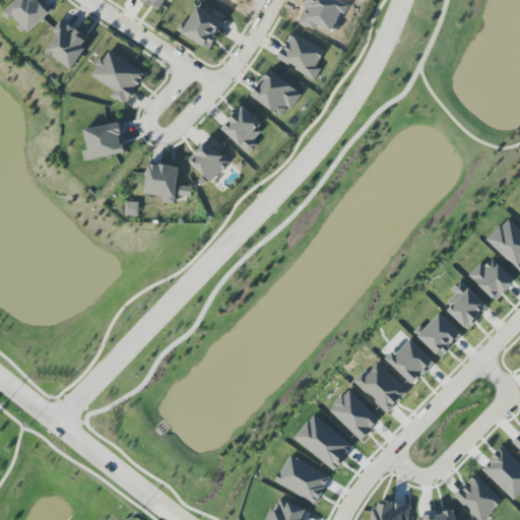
[(27,34),(51,12),(40,0),(17,0),(6,11),(27,34)]
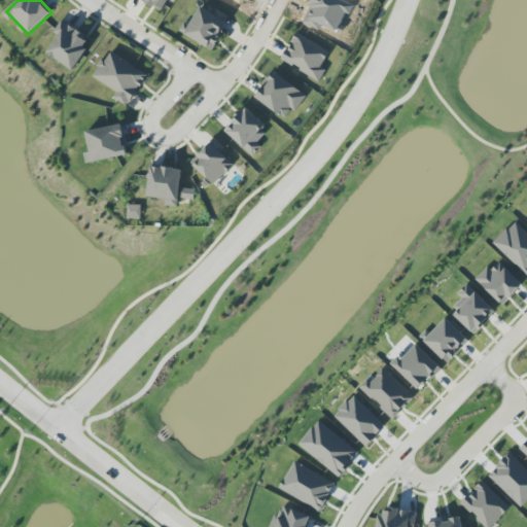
[(169,0),(142,0),(162,12),(169,0)]
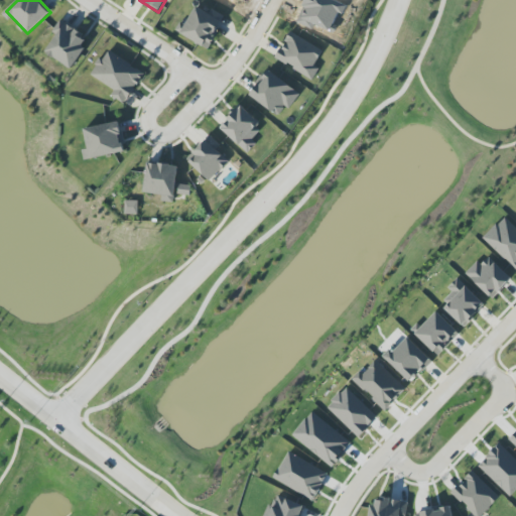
[(180,33),(208,48),(226,16),(211,8),(209,13),(196,6),(180,33)]
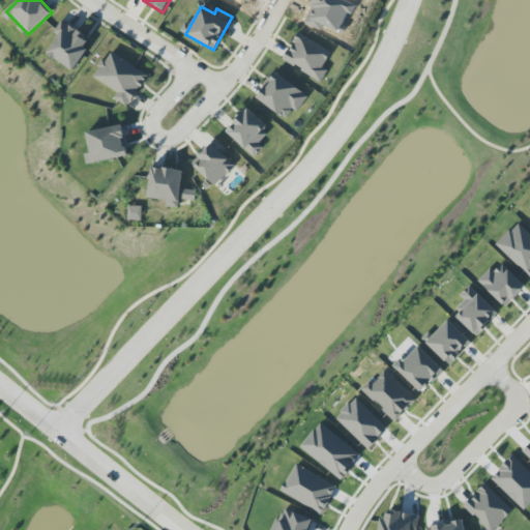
[(88,50),(82,46),(88,37),(67,23),(47,53),(72,71),(88,50)]
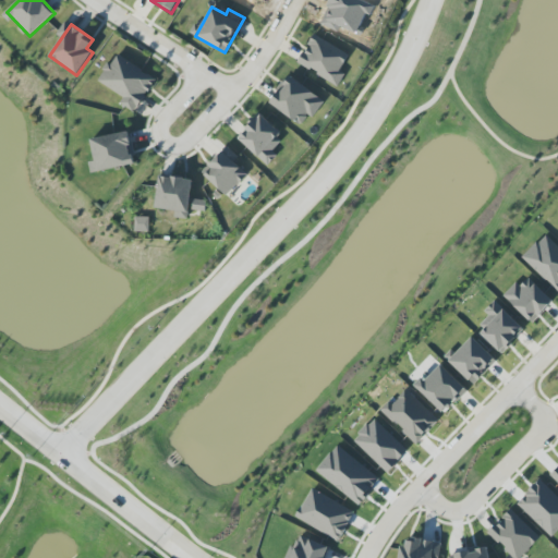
[(350,55),(314,35),(298,63),(338,86),(346,73),(340,71),(350,55)]
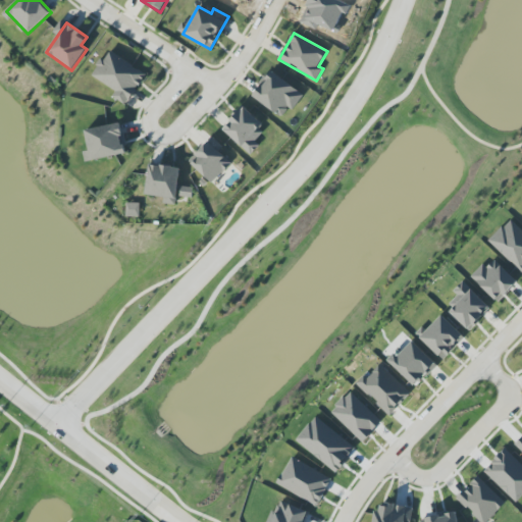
[(91,75),(116,91),(112,97),(126,106),(146,73),(110,52),(105,60),(102,58),(91,75)]
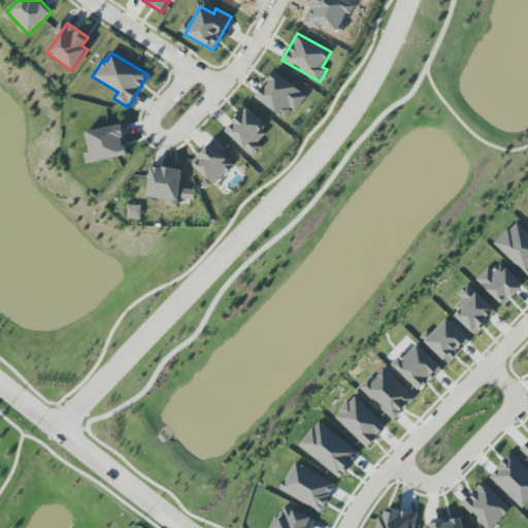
[(296,112),(307,95),(272,72),(256,99),(286,118),(291,109),(296,112)]
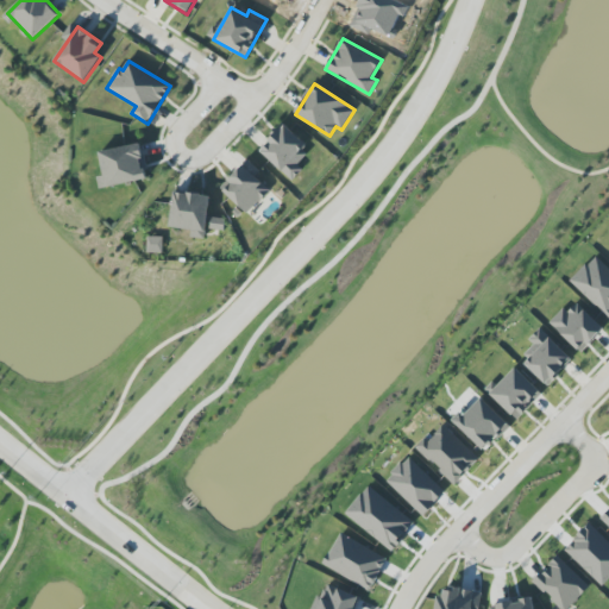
[(259,151),(293,181),(303,170),(296,163),(309,148),(284,125),(259,151)]
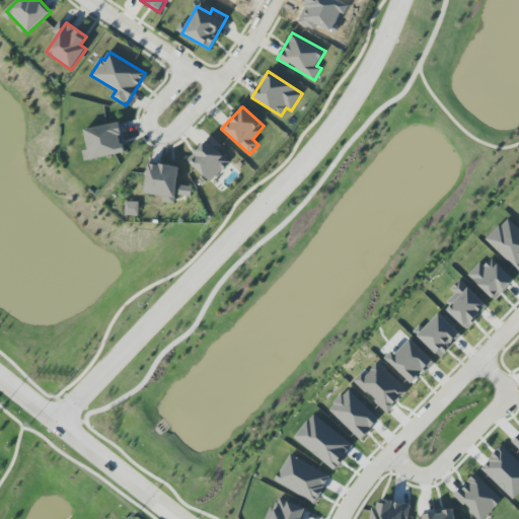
[(211,182),(229,162),(219,152),(223,147),(212,137),(189,162),(211,182)]
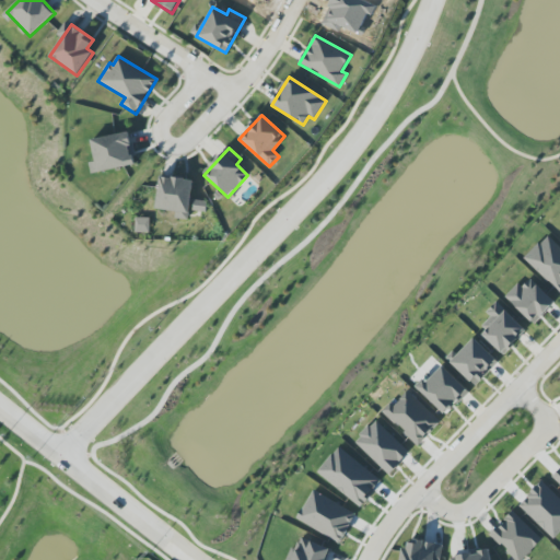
[(155,209),(176,212),(175,218),(188,220),(194,181),(161,176),(155,209)]
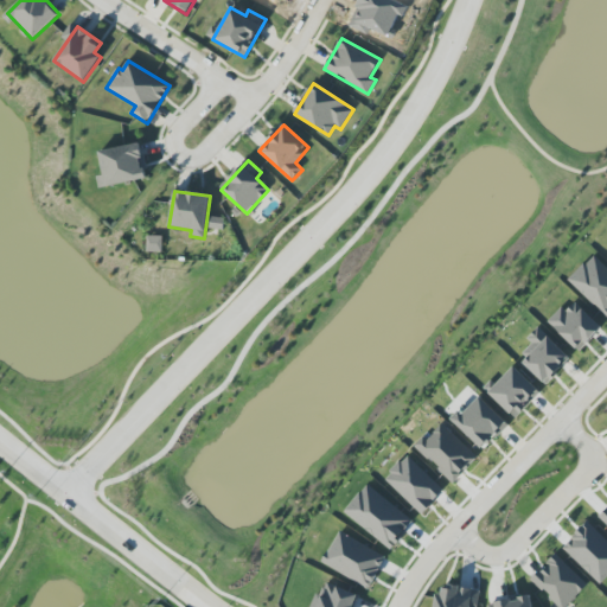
[(606,268),(593,255),(569,281),(606,317),(606,268)]
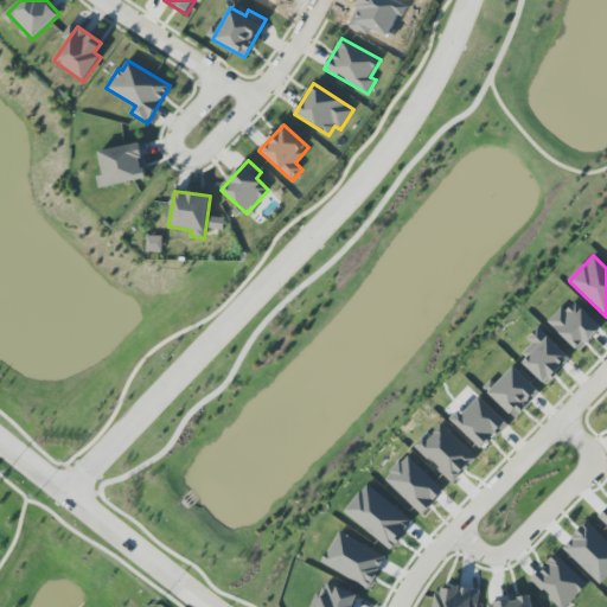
[(548,321),(580,352),(602,328),(575,302),(567,311),(562,307),(548,321)]
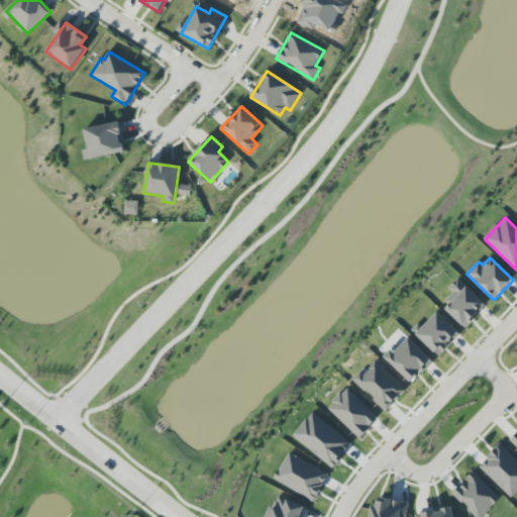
[(467,326),(487,305),(458,279),(449,289),(453,292),(442,304),(467,326)]
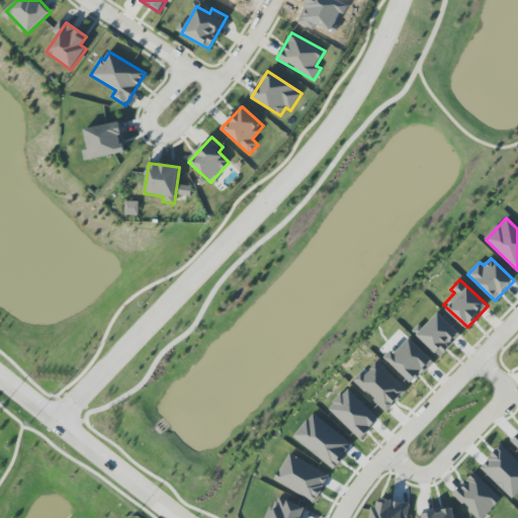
[(461,335),(438,313),(417,336),(440,357),(461,335)]
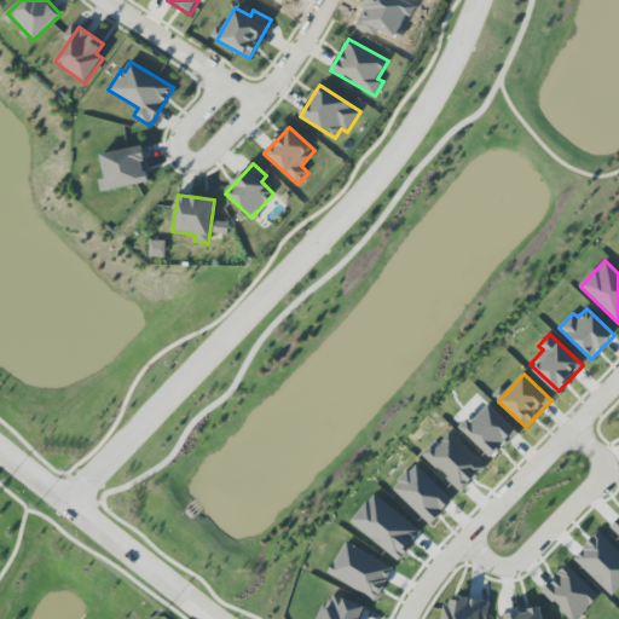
[(493,458),(518,432),(487,404),(463,431),(493,458)]
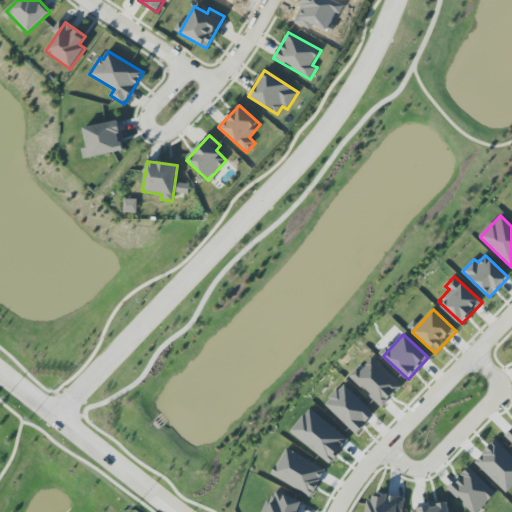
[(403,386),(372,357),(351,379),(383,408),(403,386)]
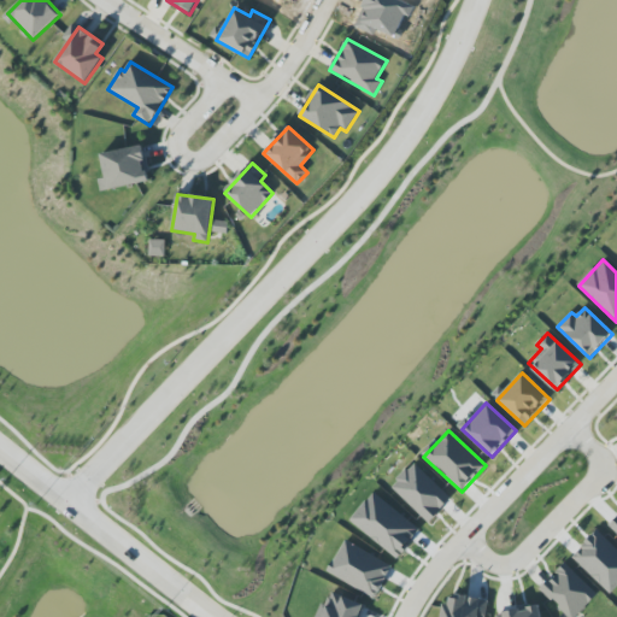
[(540,591),(568,616),(576,616),(598,594),(565,564),(540,591)]
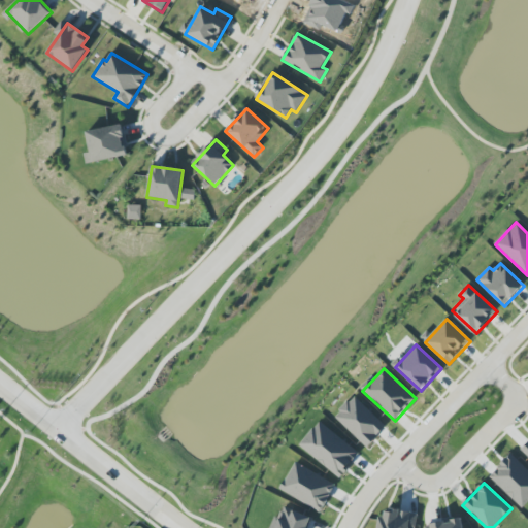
[(378,527),(408,527),(409,527),(416,527),(418,514),(381,509),(378,527)]
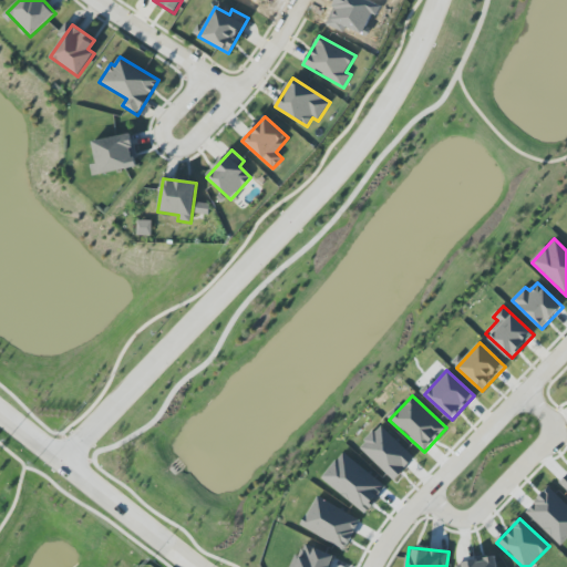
[(497,566),(495,556),(455,564),(456,566),(497,566)]
